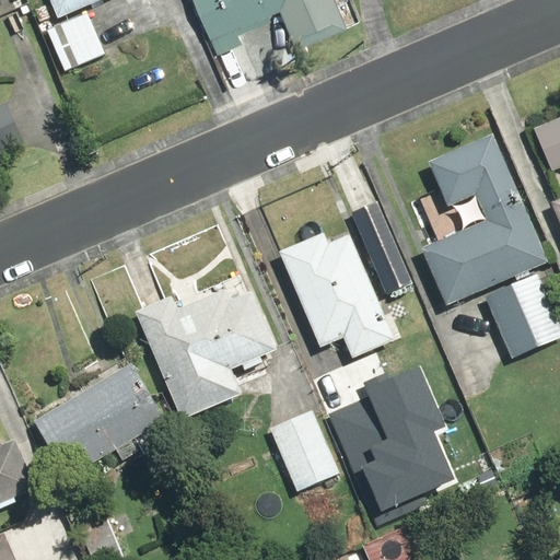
[(50,0),(59,19),(103,0),(50,0)]
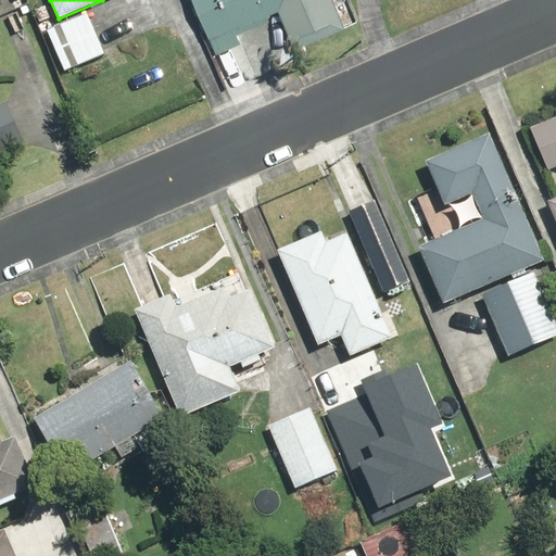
[(192,0),(216,55),(211,58),(225,90),(279,67),(261,24),(269,21),(266,13),(276,9),(294,51),(346,28),(335,0),(192,0)]
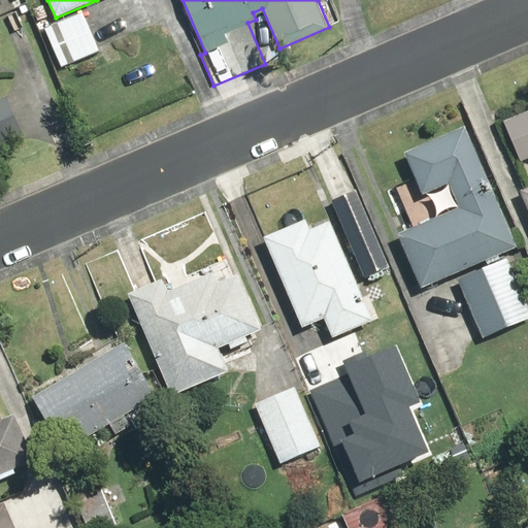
[(85,13),(42,30),(62,71),(102,53),(85,13)]
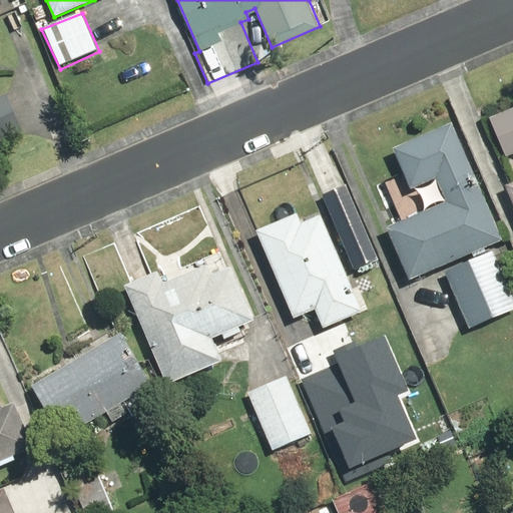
[(6,96),(0,98),(0,142),(22,134),(6,96)]
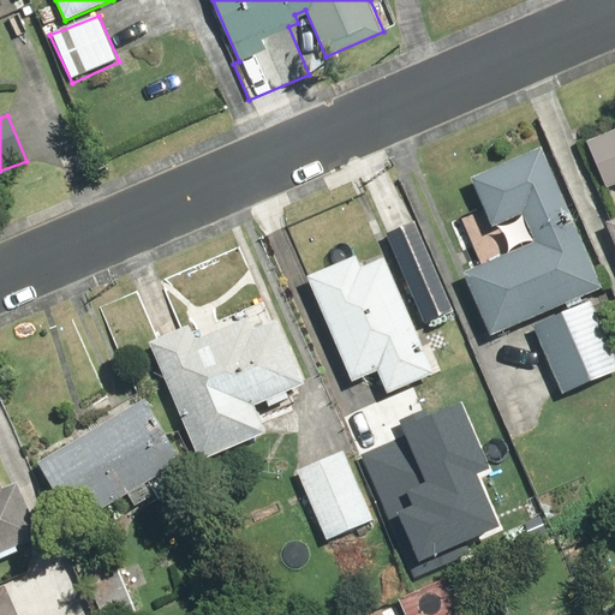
[(614,124),(581,137),(599,187),(614,181),(614,124)]
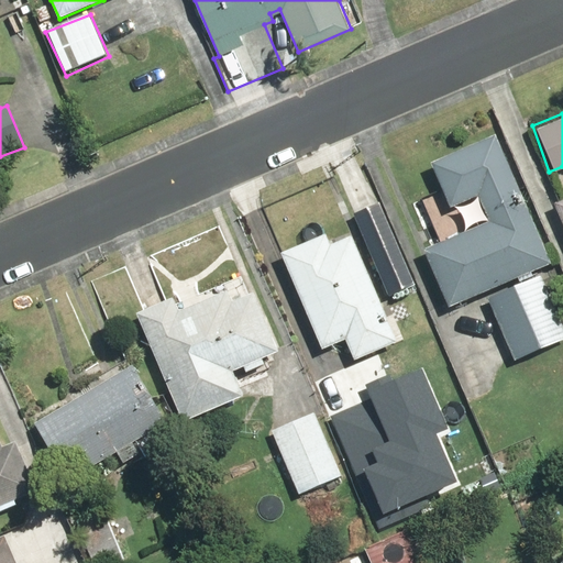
[(445,213),(454,209),(464,231),(421,249),(449,309),(550,267),(495,134),(424,164),(445,213)]
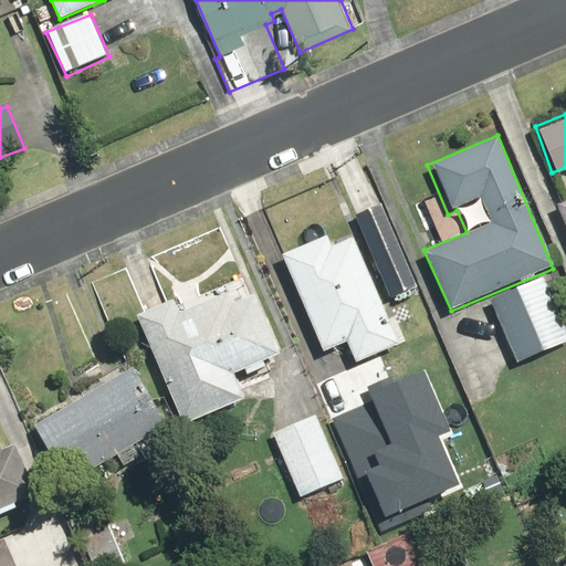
[(565,198),(556,203),(565,227),(565,198)]
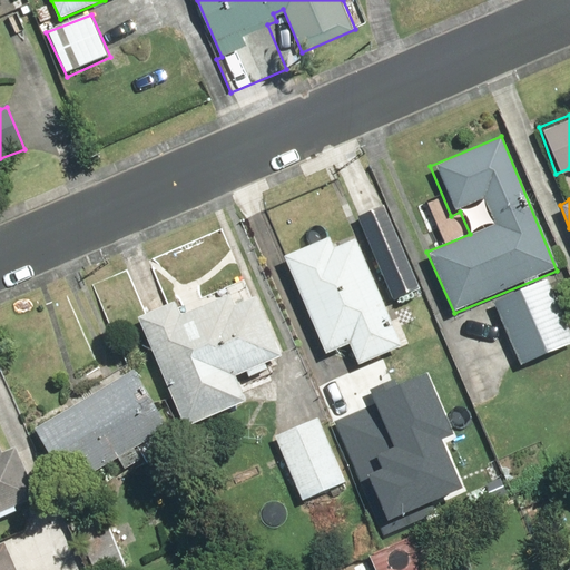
[(384,205),(362,214),(396,295),(419,285),(384,205)]
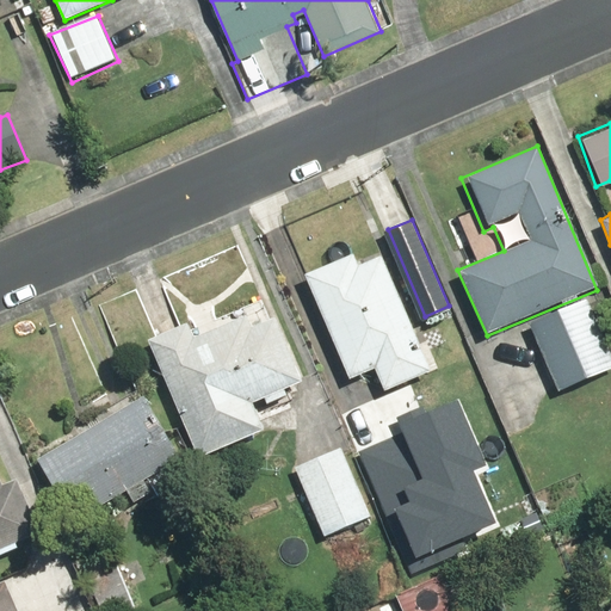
[(352,254),(302,275),(347,381),(372,370),(381,389),(430,368),(381,257),(358,266),(352,254)]
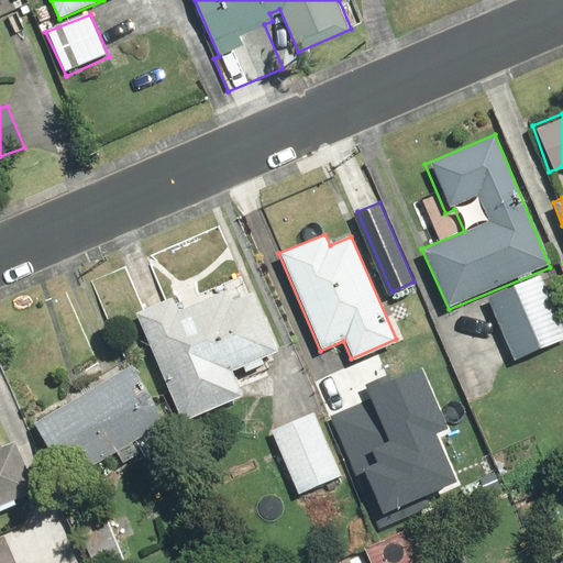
[(562,306),(549,271),(488,296),(516,361),(562,341),(562,306)]
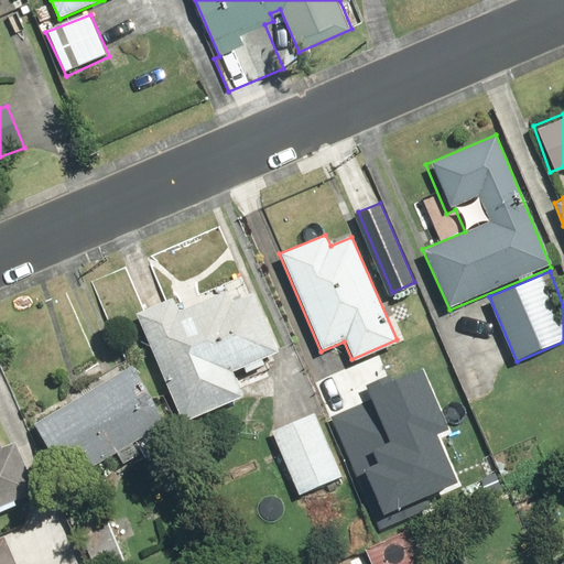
[(136,314),(137,315),(181,424),(241,400),(230,372),(279,353),(256,294),(236,302),(231,291),(177,313),(172,300),(136,314)]
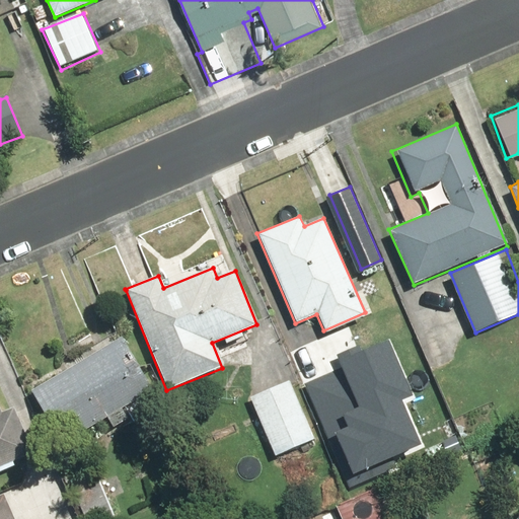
[(144,405),(139,396),(152,388),(123,338),(29,391),(60,443),(109,414),(115,423),(144,405)]
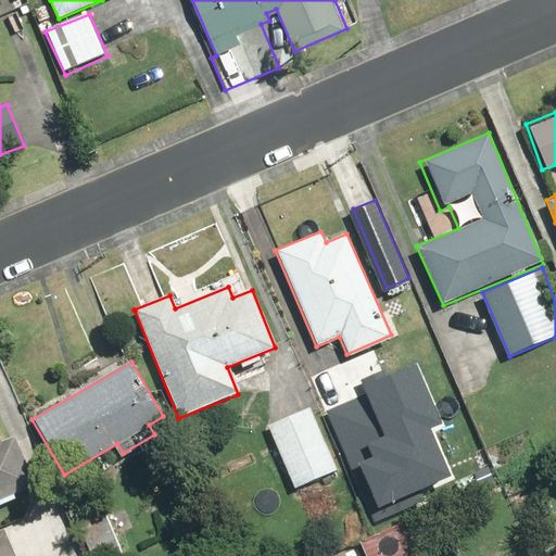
[(365,391),(328,407),(373,508),(453,472),(432,426),(445,420),(420,364),(393,376),(389,367),(361,379),(365,391)]
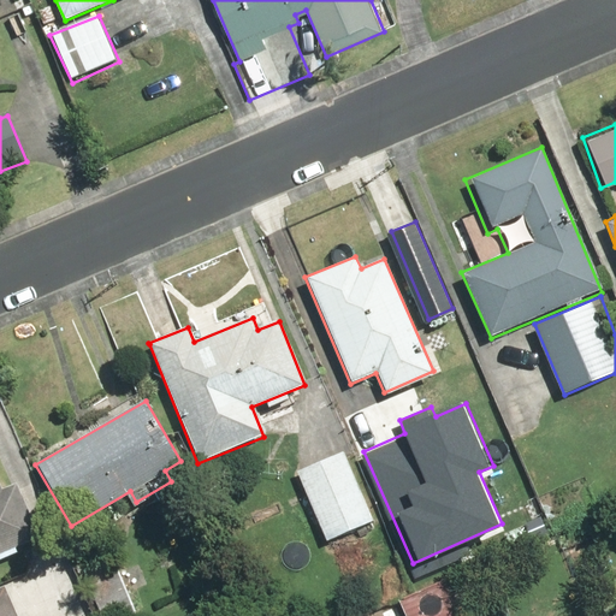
[(342,452),(296,473),(327,542),(373,521),(342,452)]
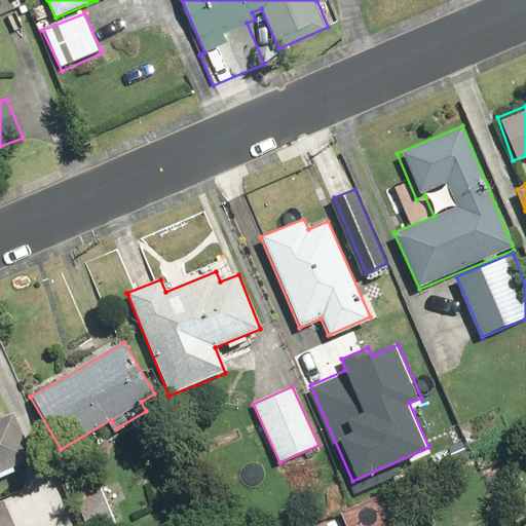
[(0,472),(31,458),(11,413),(1,418),(0,416),(0,472)]
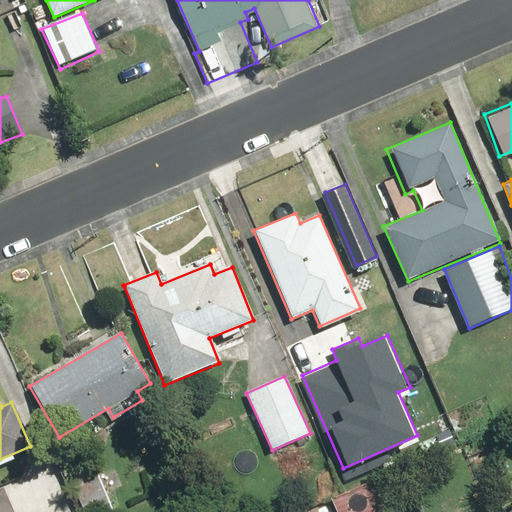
[(62,476),(76,511),(102,511),(113,508),(96,463),(62,476)]
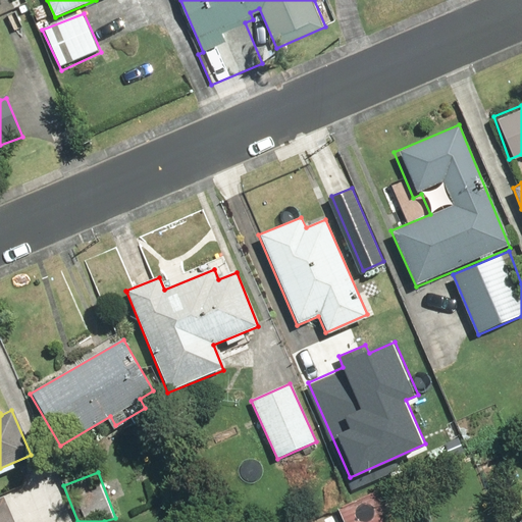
[(57,521),(41,482),(0,501),(0,521),(57,521)]
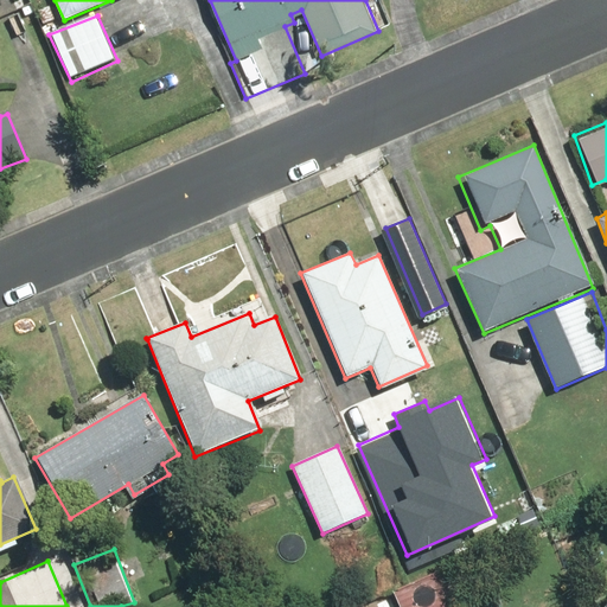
[(390,593),(396,606),(454,606),(439,572),(390,593)]
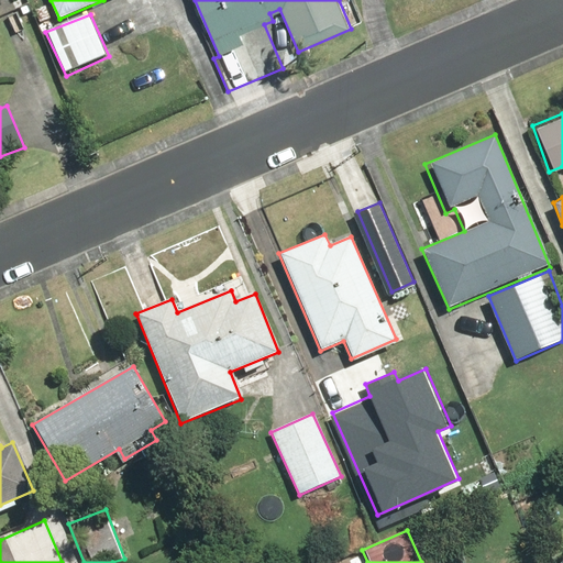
All buildings are outlined.
